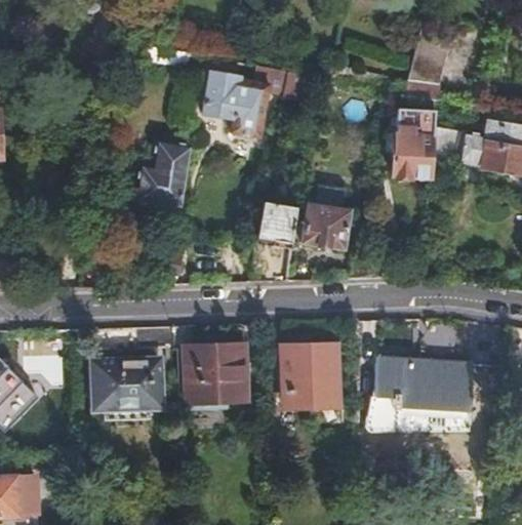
[(80,0),(81,3),(81,5),(81,7),(82,9),(84,10),(85,12),(87,13),(89,13),(91,13),(92,13),(94,13),(96,12),(98,11),(99,10),(101,8),(102,6),(103,4),(103,0),(80,0)]
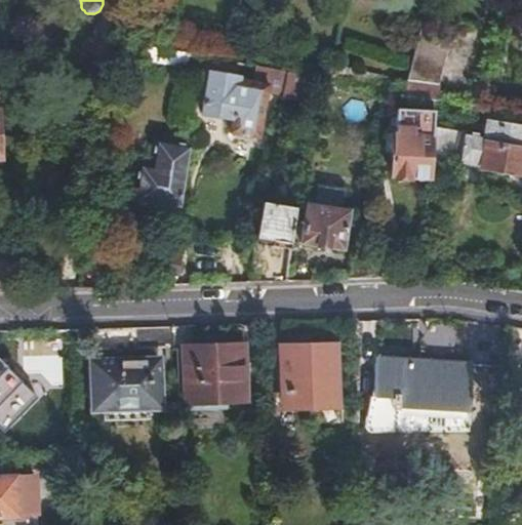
[(226,68),(228,56),(207,53),(205,65),(226,68)]
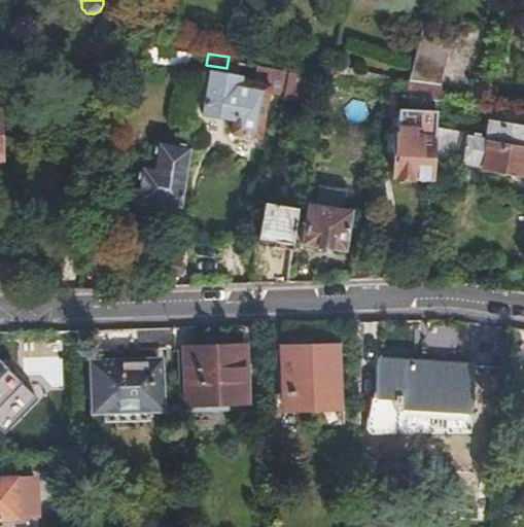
[(287,88),(291,67),(259,62),(256,79),(243,77),(244,74),(211,69),(205,111),(237,116),(235,130),(239,137),(256,139),(263,135),(270,89),(286,92),(287,88)]
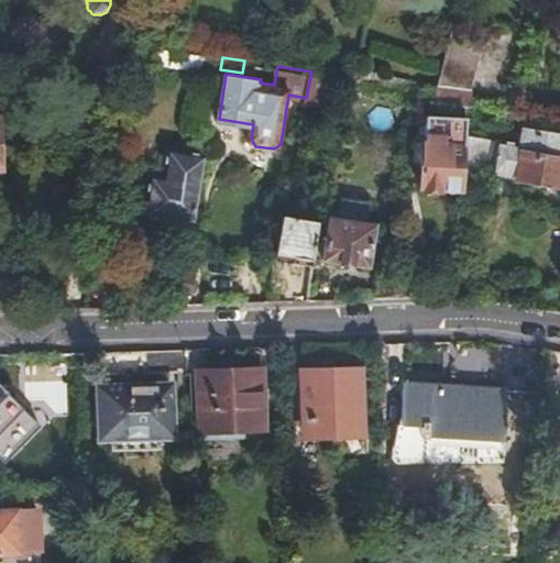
[(346,77),(311,72),(307,94),(306,98),(306,100),(340,106),(346,77)]
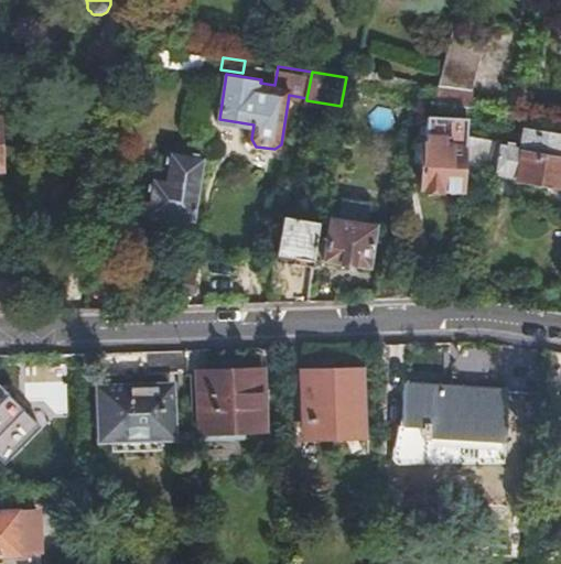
[(441,85),(358,72),(357,78),(427,91),(439,94),(441,85)]
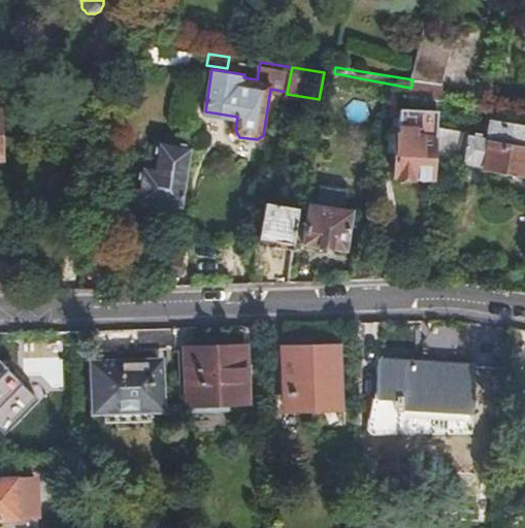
[(415,71),(413,79),(411,88),(441,94),(445,77),(415,71)]
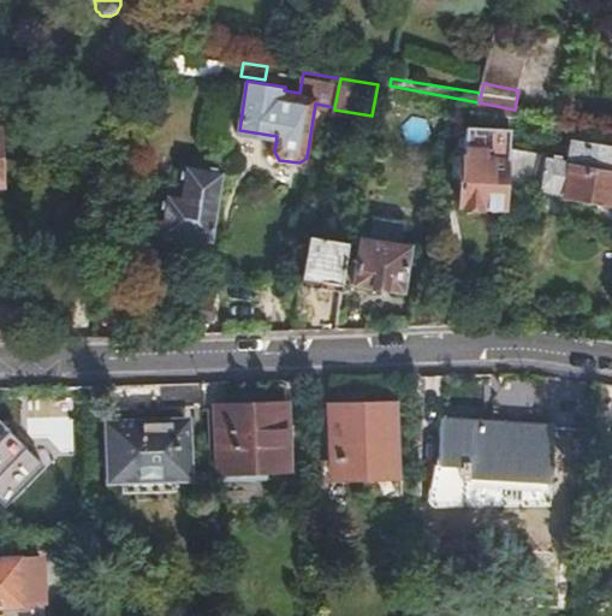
[(461,209),(509,211),(510,182),(512,149),(514,120),(469,119),(468,141),(462,176),(461,209)]
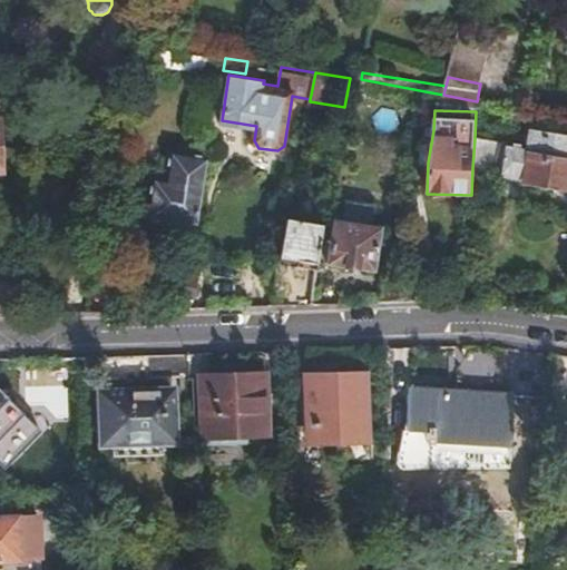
[(566,141),(534,135),(530,149),(507,144),(501,173),(527,178),(526,182),(566,189),(566,141)]
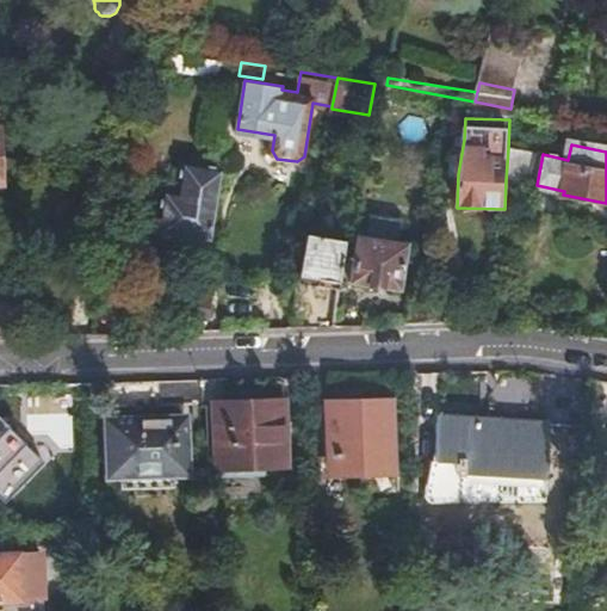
[(508,148),(506,180),(537,185),(543,154),(508,148)]
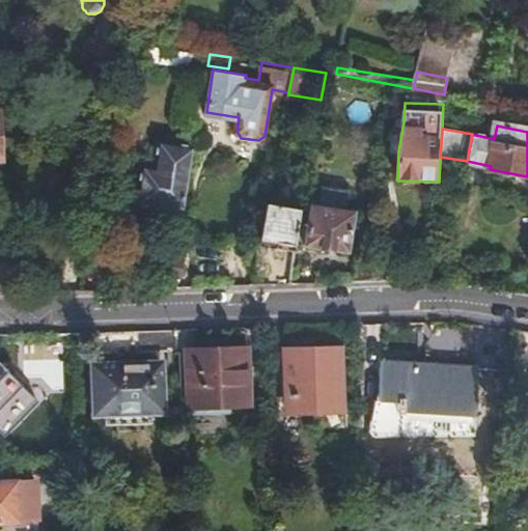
[(136,205),(185,214),(195,147),(160,141),(156,167),(142,165),(136,205)]
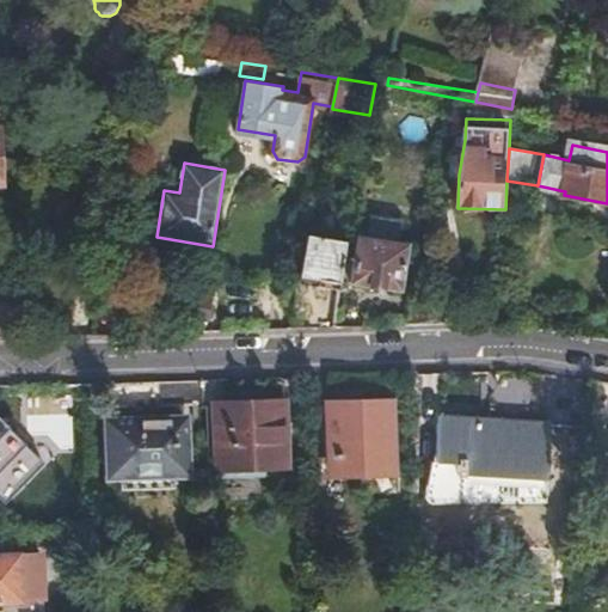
[(367,212),(363,236),(397,242),(400,218),(367,212)]
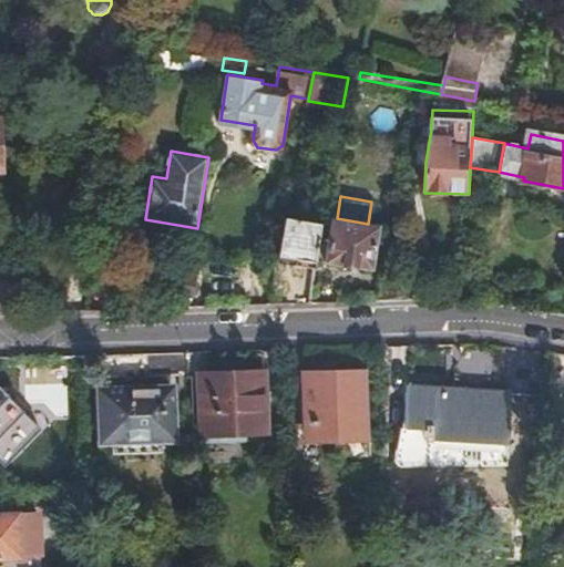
[(325,223),(318,259),(369,267),(375,225),(368,224),(337,218),(331,218),(330,223),(325,223)]
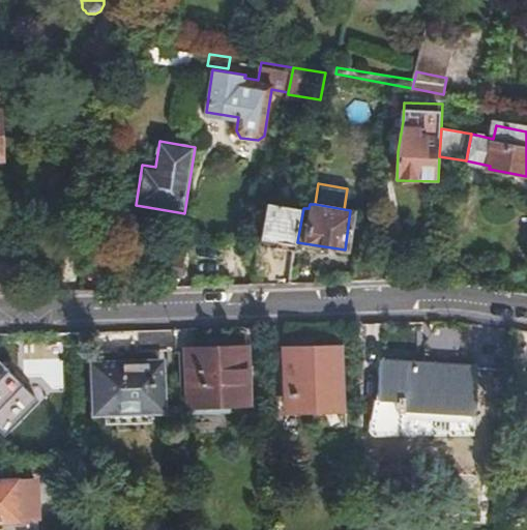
[(267,207),(260,244),(280,244),(279,249),(296,251),(297,242),(303,208),(267,207)]
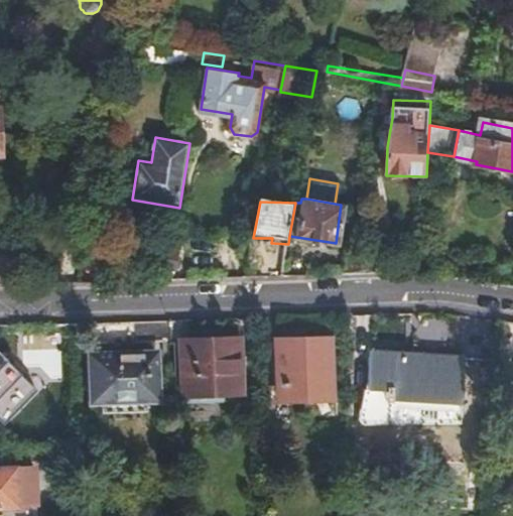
[(242,337),(182,339),(184,393),(244,390),(242,337)]
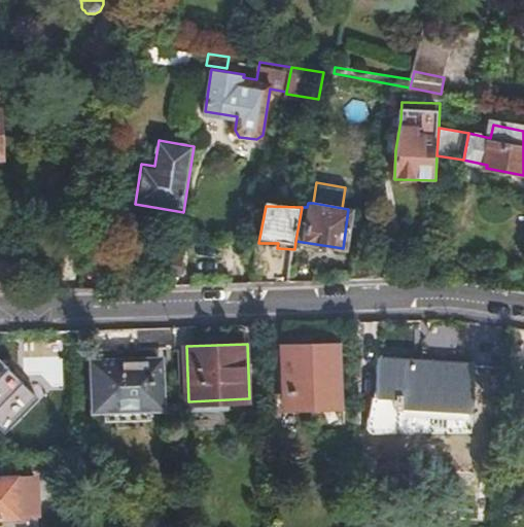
[(138,348),(97,348),(98,408),(163,407),(162,359),(138,359),(138,348)]
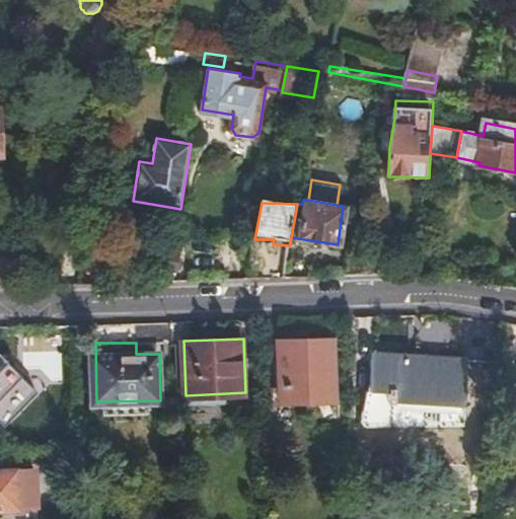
[(330,343),(284,343),(285,398),(332,398),(330,343)]
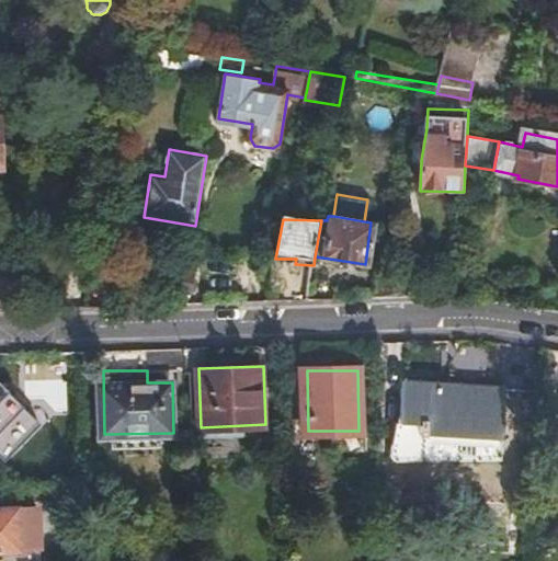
[(0,374),(0,444),(35,408),(0,374)]
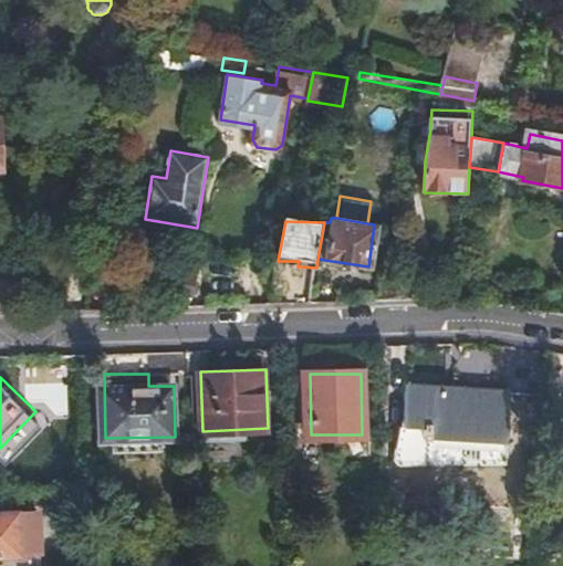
[(410,384),(407,456),(507,460),(511,390),(410,384)]
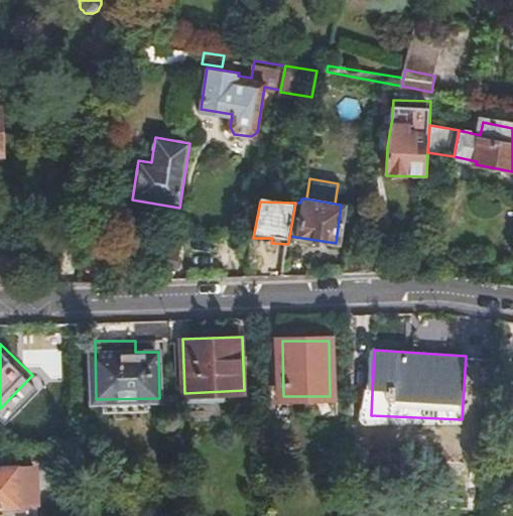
[(0,515),(40,515),(38,470),(18,471),(0,471),(0,515)]
